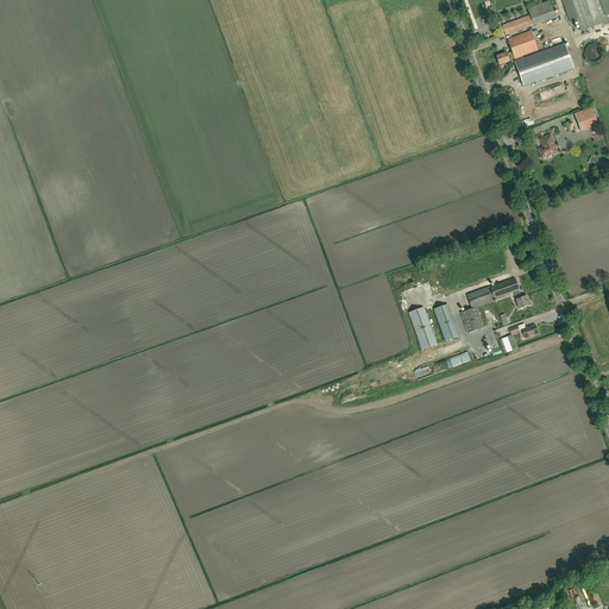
[(569,0),(581,32),(608,22),(600,0),(569,0)]
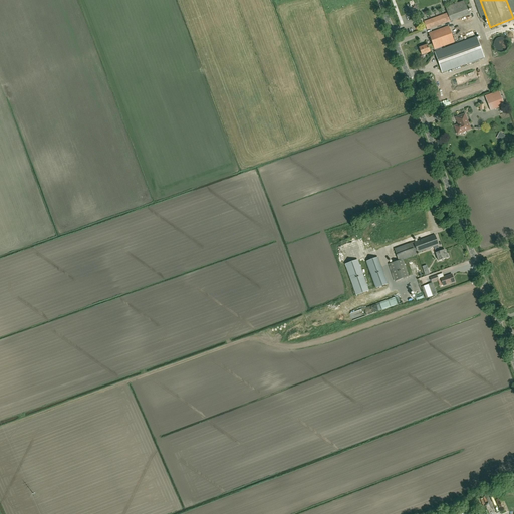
[(427,29),(469,14),(464,1),(445,8),(447,13),(424,21),(427,29)]
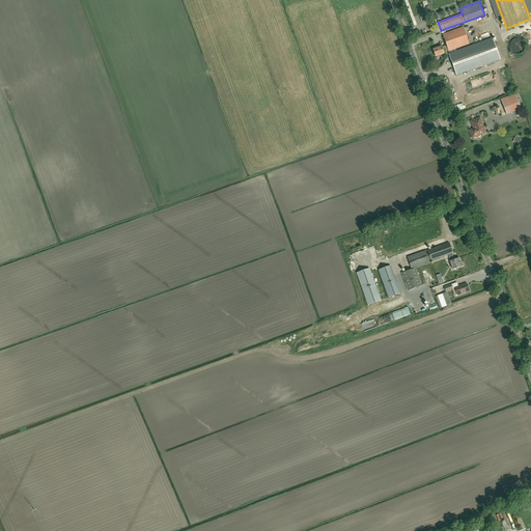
[(441,47),(432,50),(436,57),(444,54),(443,52),(448,50),(448,51),(449,51),(450,54),(449,54),(456,75),(500,59),(492,38),(474,45),(459,50),(458,48),(469,44),(464,30),(463,27),(442,34),(446,47),(442,48),(441,47)]
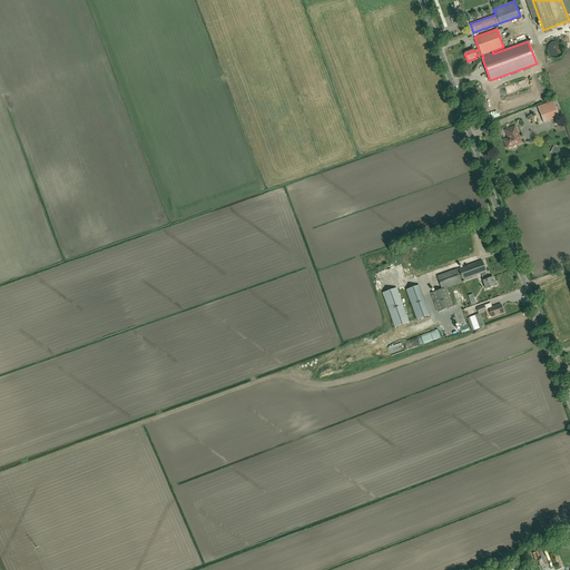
[(548,47),(547,50),(548,52),(549,55),(550,57),(552,58),(556,58),(558,58),(560,57),(562,55),(563,52),(563,50),(563,47),(562,45),(560,42),(558,41),(556,41),(552,41),(550,42),(549,45),(548,47)]
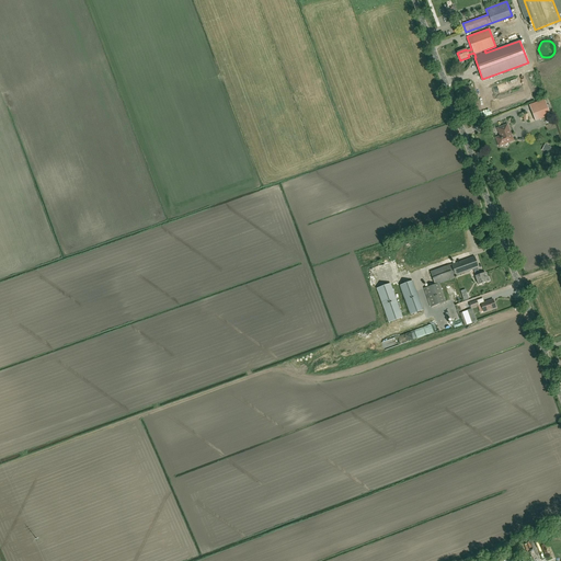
[(529,105),(531,111),(535,122),(551,115),(547,105),(545,100),(529,105)]
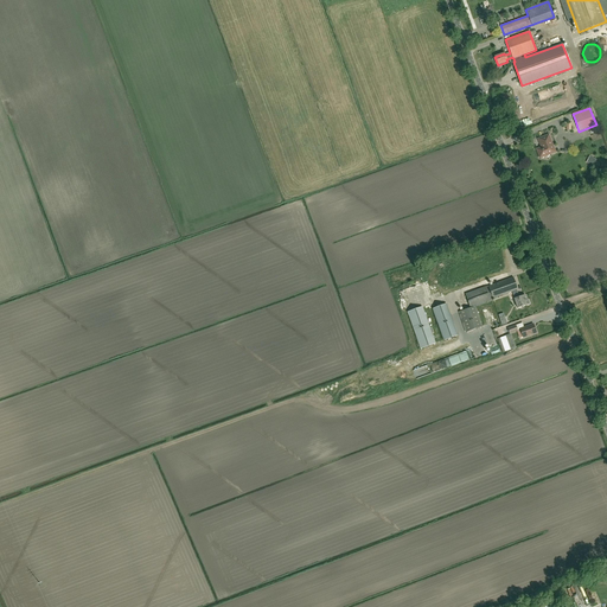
[(538,139),(542,148),(537,149),(541,158),(555,152),(549,135),(538,139)]
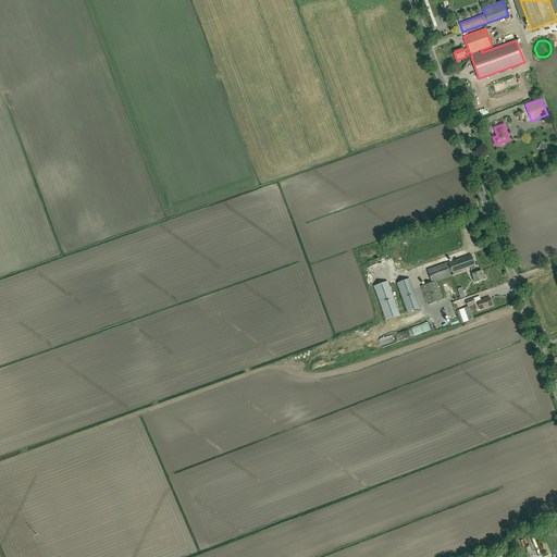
[(537,149),(545,152),(548,147),(541,144),(537,149)]
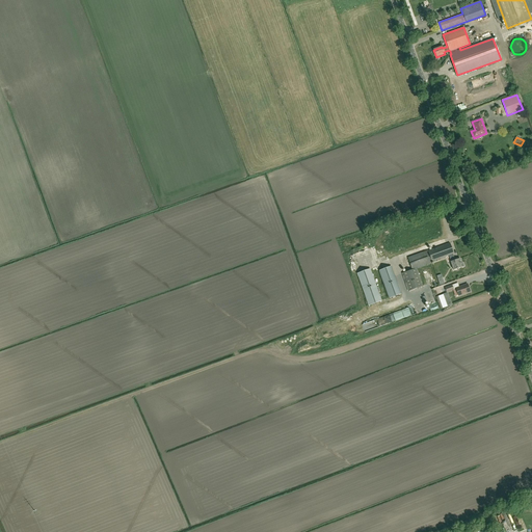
[(426,242),(407,249),(408,253),(427,245),(426,242)]
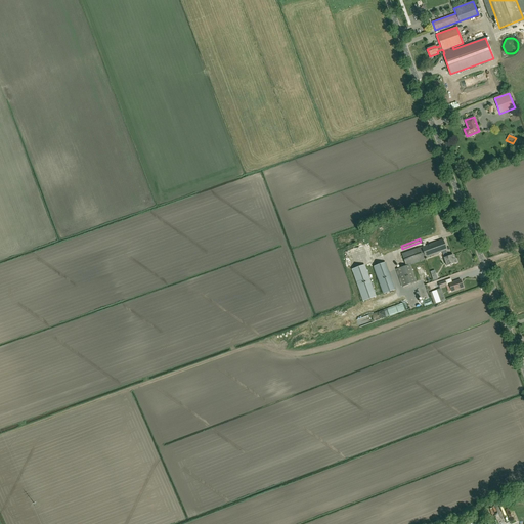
[(447,266),(457,262),(456,259),(455,260),(453,255),(448,257),(446,250),(447,250),(443,239),(402,254),(406,266),(396,269),(402,287),(416,281),(409,264),(423,260),(423,259),(442,252),(444,258),(447,266)]
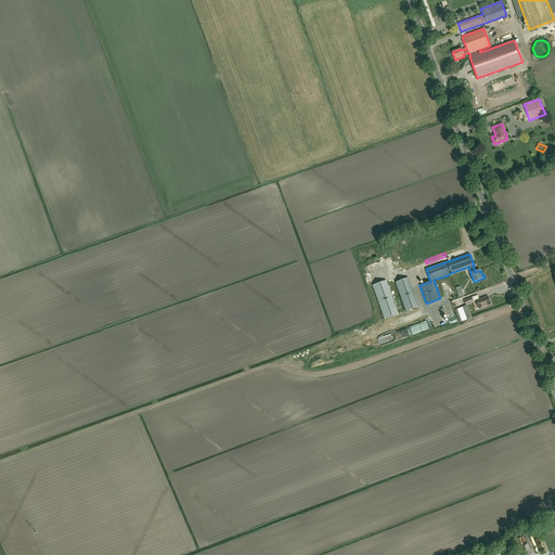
[(418,307),(408,278),(396,283),(405,311),(418,307)]
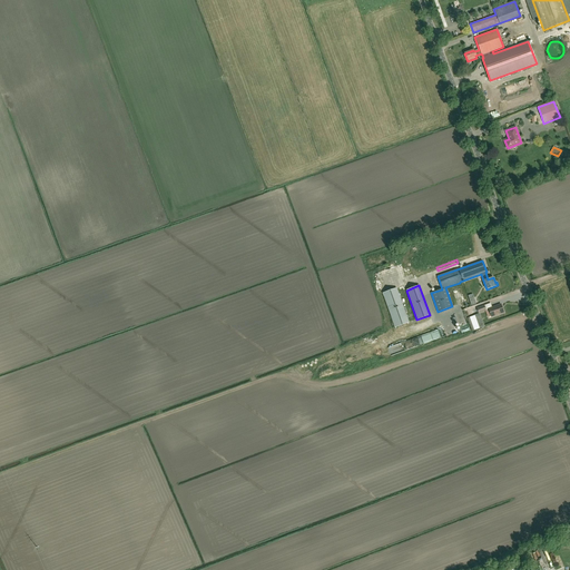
[(383,293),(395,327),(409,323),(396,288),(383,293)]
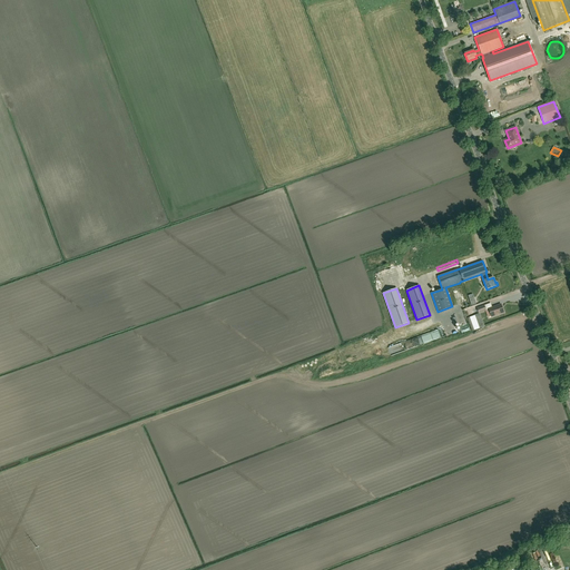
[(489,310),(491,317),(503,313),(501,305),(489,310)]
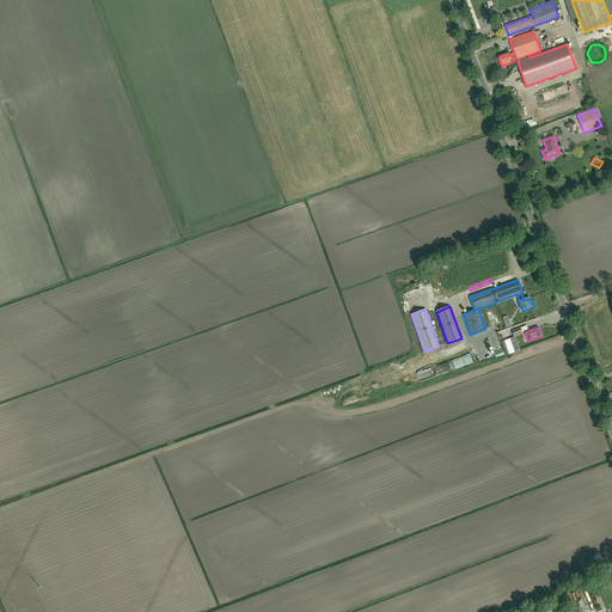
[(405,369),(402,369),(403,378),(417,377),(416,366),(405,367),(405,369)]
